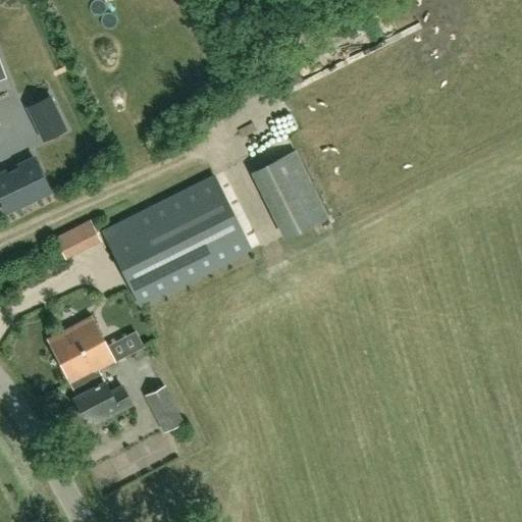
[(49,97),(27,107),(33,119),(43,141),(65,129),(54,108),(49,97)]
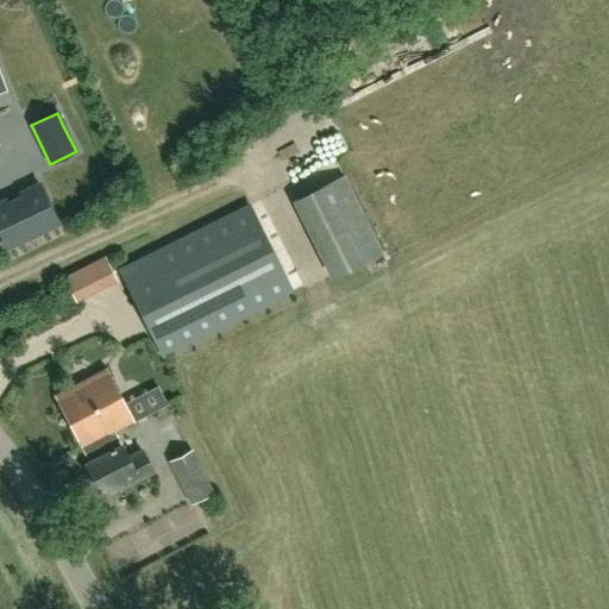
[(336,276),(378,253),(339,177),(296,200),(336,276)]
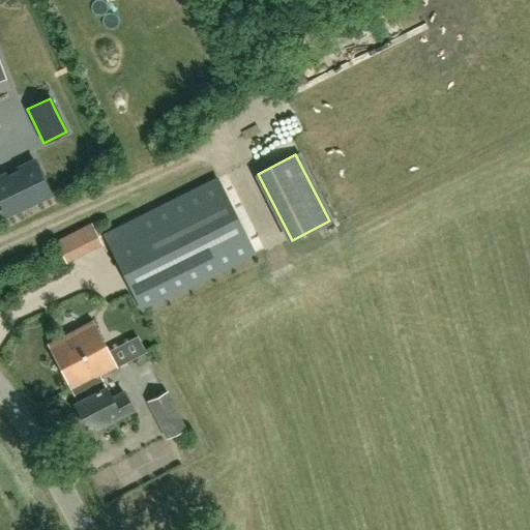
[(0,176),(0,204),(6,216),(51,196),(34,160),(18,168),(19,170),(6,176),(5,174),(0,176)]
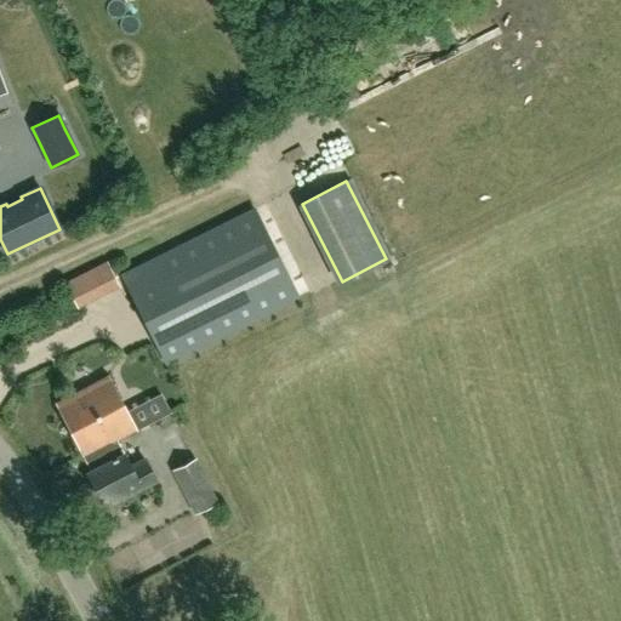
[(298,297),(254,209),(121,275),(165,364),(298,297)]
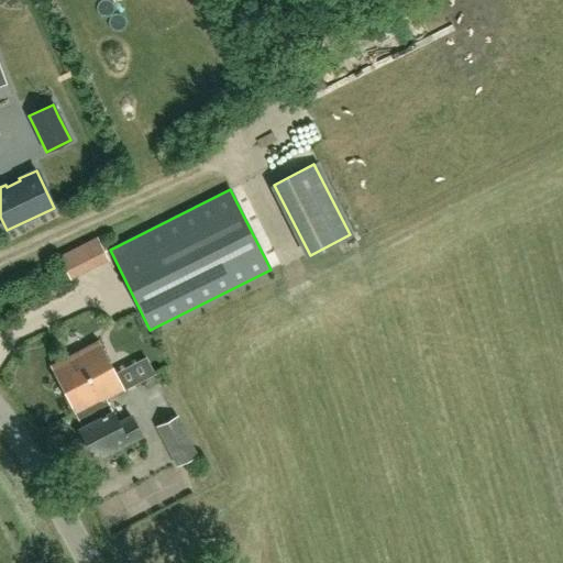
[(96,239),(59,256),(68,275),(106,257),(96,239)]
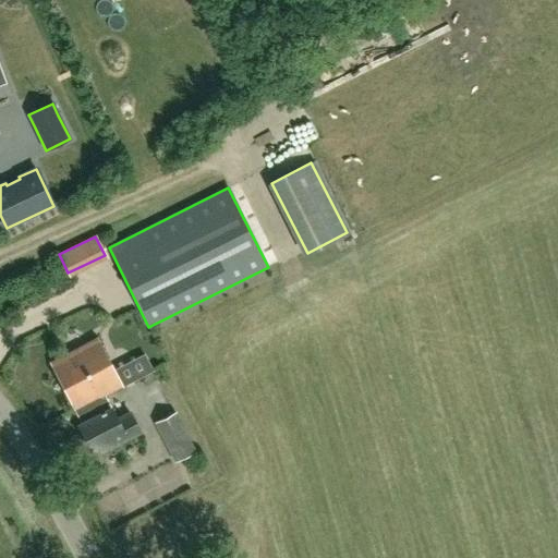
[(75,410),(104,395),(104,393),(121,384),(96,338),(49,363),(75,410)]
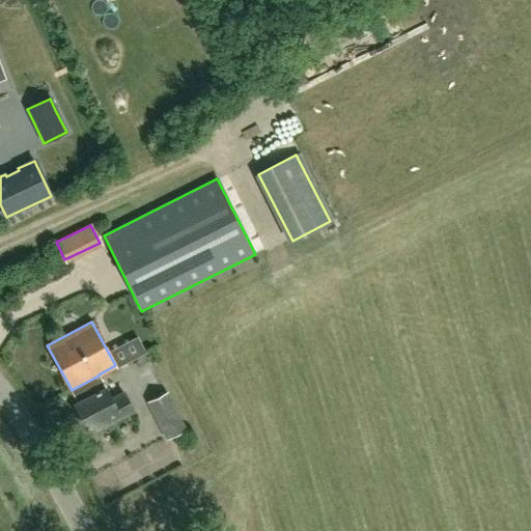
[(99,375),(72,390),(78,402),(74,404),(86,428),(96,423),(99,427),(132,410),(123,393),(111,399),(99,375)]
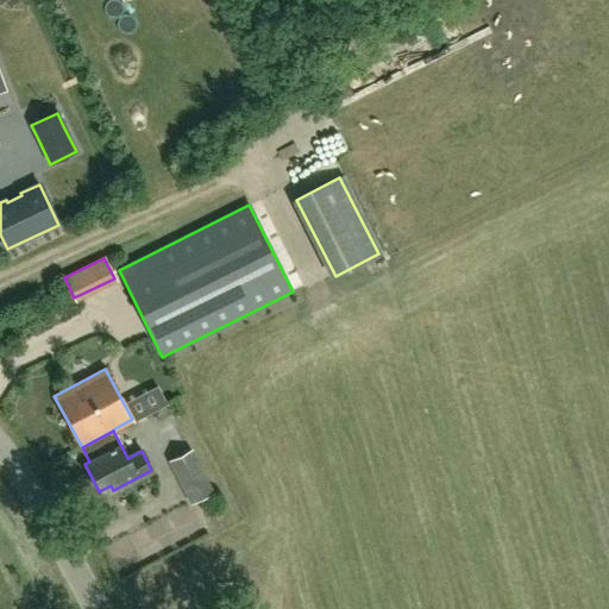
[(189,504),(214,493),(192,449),(167,462),(189,504)]
